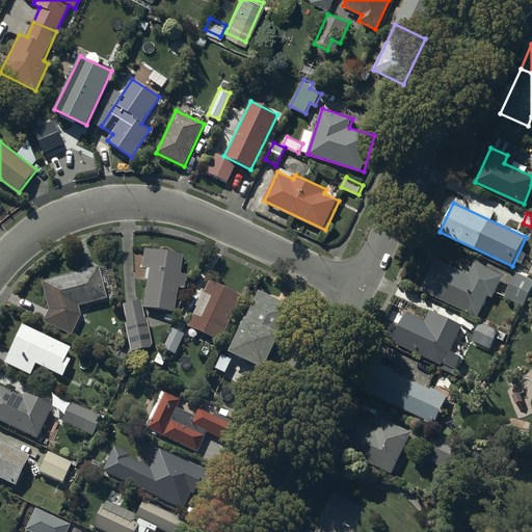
[(183,255),(145,249),(143,265),(151,266),(144,306),(176,311),(183,255)]
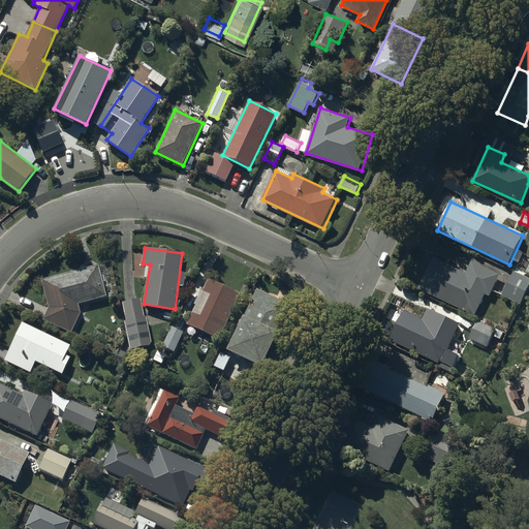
[(467,272),(434,257),(419,288),(476,314),(486,293),(491,296),(500,274),(472,261),(467,272)]
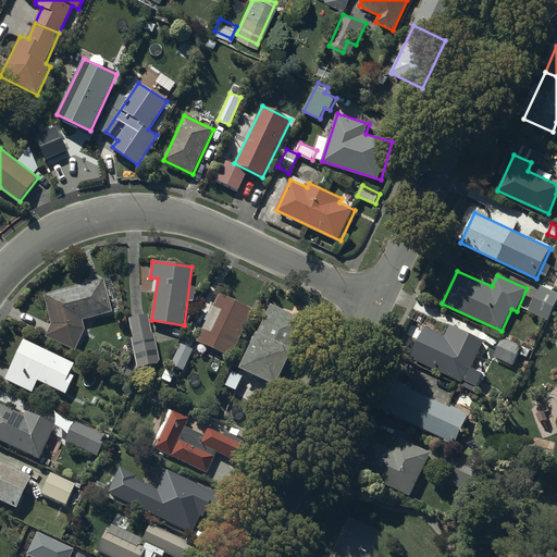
[(104,277),(44,295),(51,322),(46,335),(74,349),(85,327),(83,321),(114,312),(104,277)]
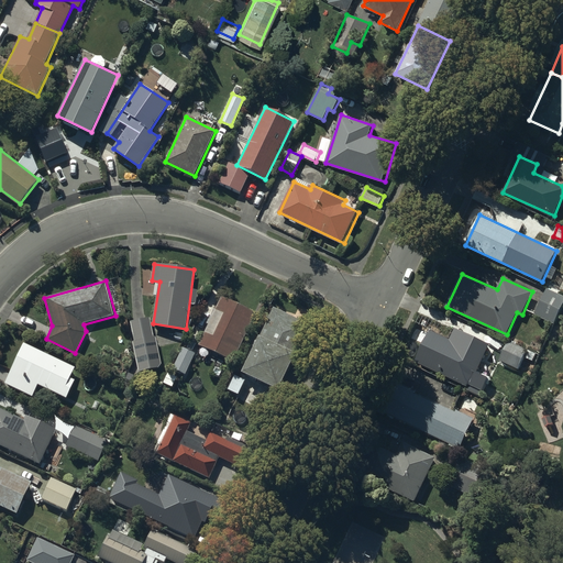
[(562,302),(562,294),(548,287),(536,313),(554,321),(562,302)]
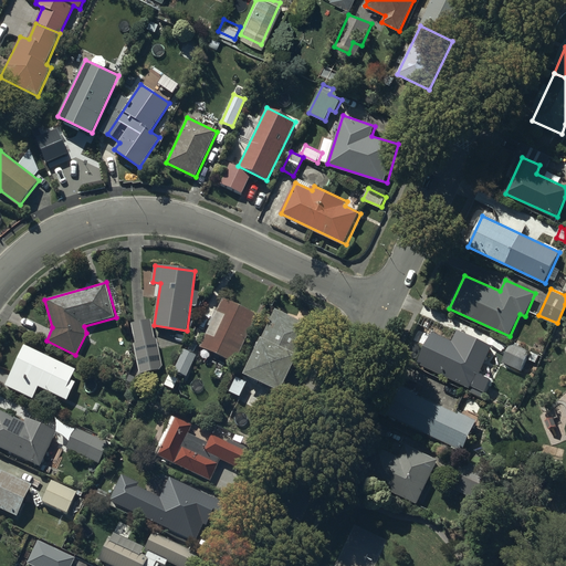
[(257,315),(221,299),(199,346),(236,363),(257,315)]
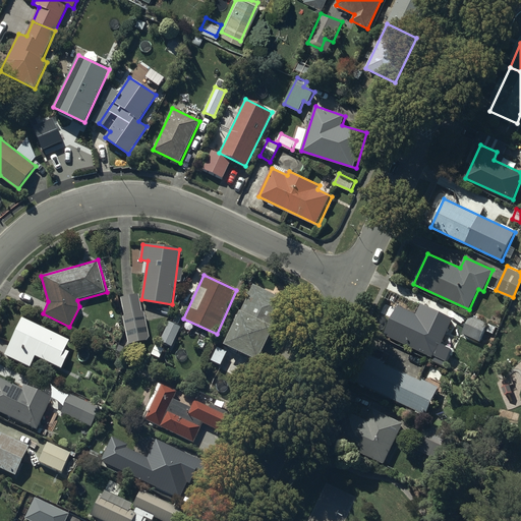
[(285,300),(251,284),(224,344),(257,359),(285,300)]
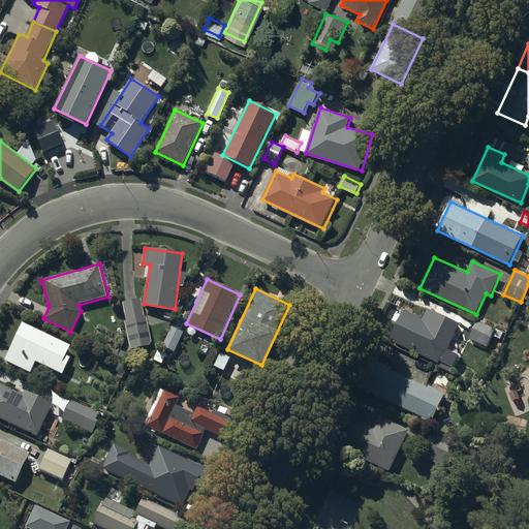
[(424,319),(404,310),(392,339),(443,362),(461,322),(429,308),(424,319)]
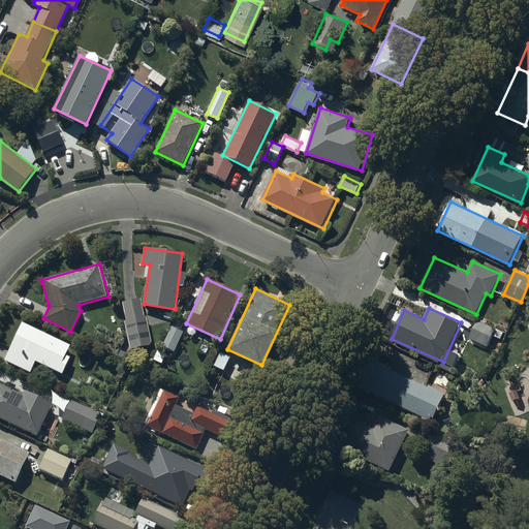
[(147,315),(125,319),(130,347),(141,345),(138,338),(151,336),(147,315)]
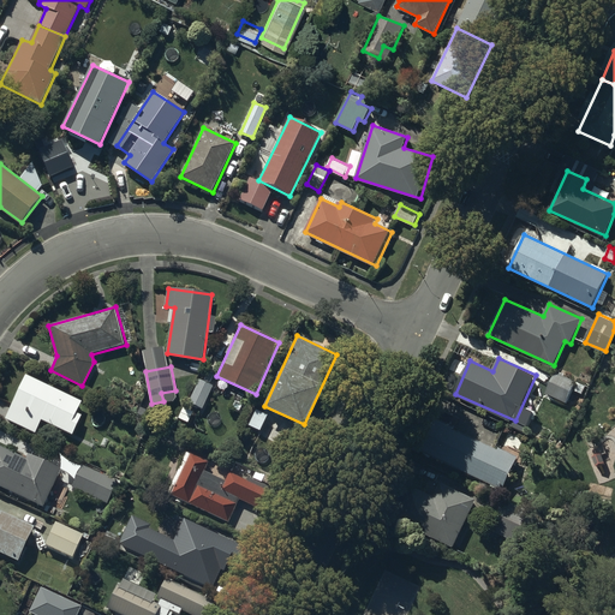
[(556,371),(547,393),(575,406),(586,384),(556,371)]
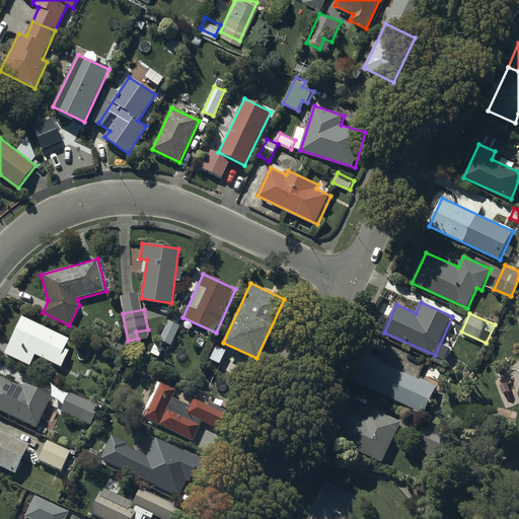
[(69,339),(22,316),(5,352),(31,364),(35,355),(62,367),(69,351),(65,348),(69,339)]
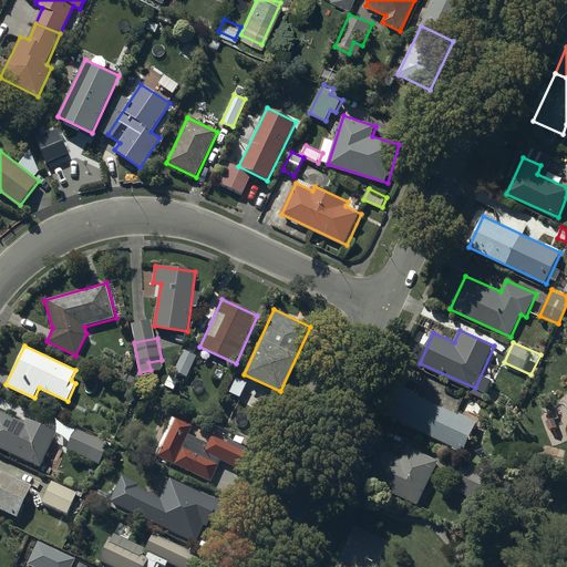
[(186,377),(195,354),(183,350),(173,371),(186,377)]
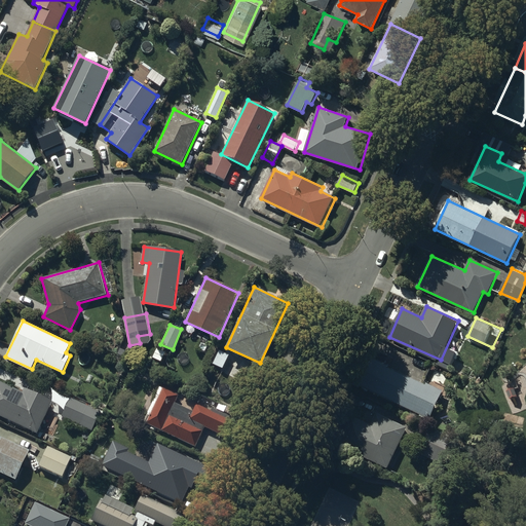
[(229,354),(218,349),(212,363),(222,368),(229,354)]
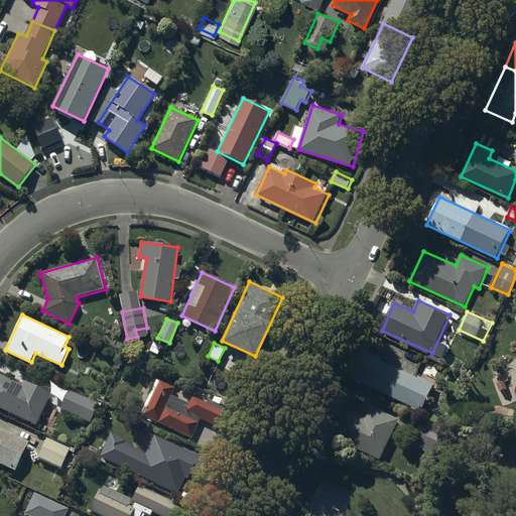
[(401,367),(365,351),(353,377),(389,394),(401,367)]
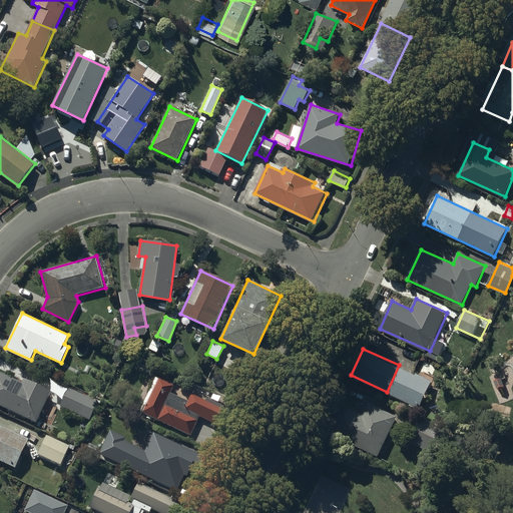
[(433,381),(399,365),(387,392),(421,407),(433,381)]
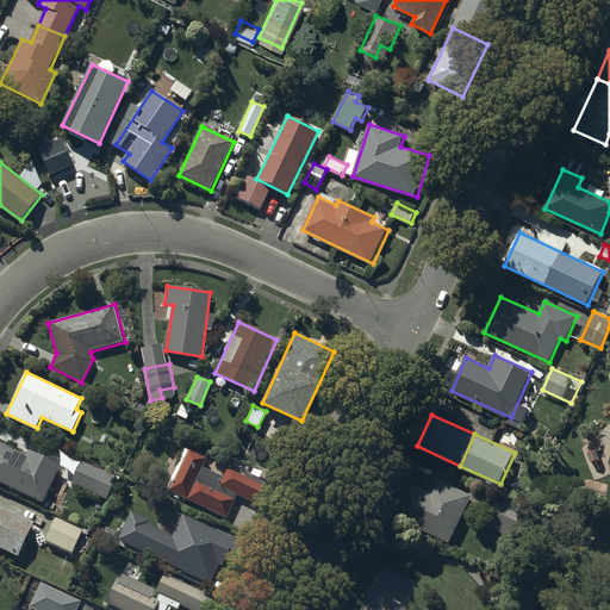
[(60,467),(0,440),(0,481),(44,502),(60,467)]
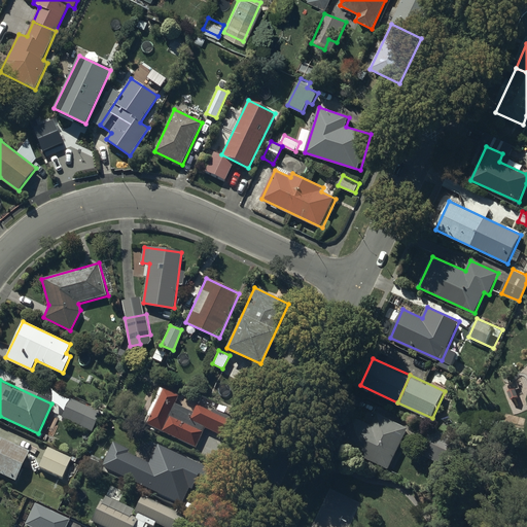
[(161,387),(144,424),(197,447),(205,428),(223,436),(232,419),(203,406),(199,414),(175,403),(178,395),(161,387)]
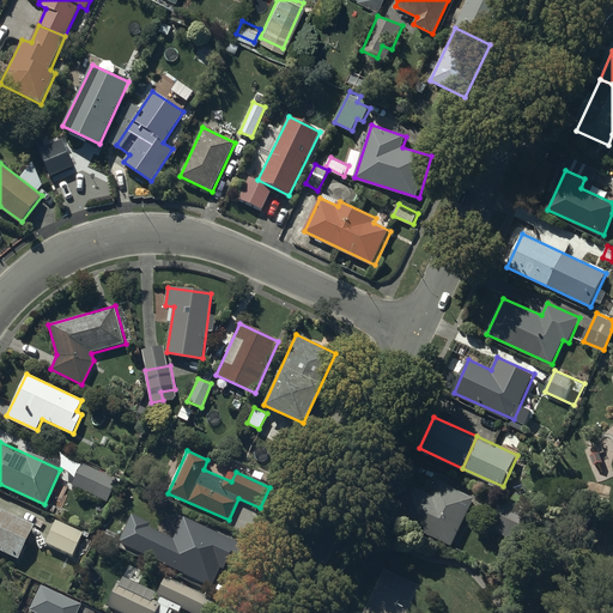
[(117,479),(83,462),(72,485),(107,502),(117,479)]
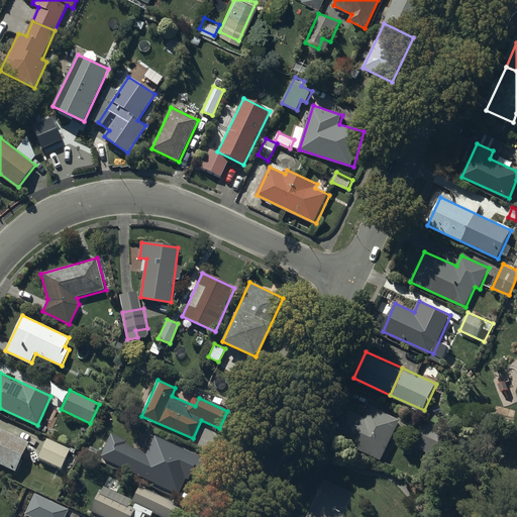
[(400,419),(371,406),(366,417),(344,408),(331,437),(383,459),(400,419)]
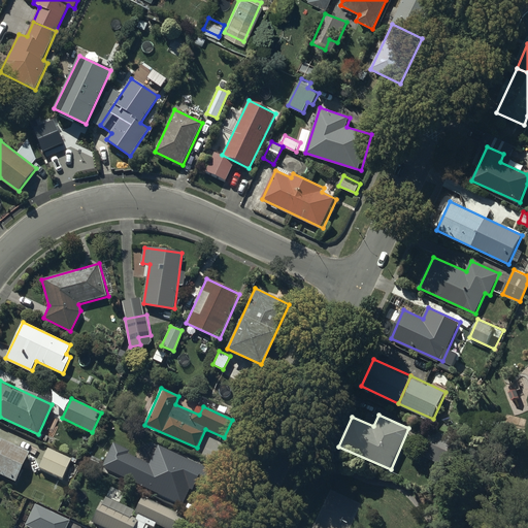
[(28,452),(0,439),(0,475),(14,483),(28,452)]
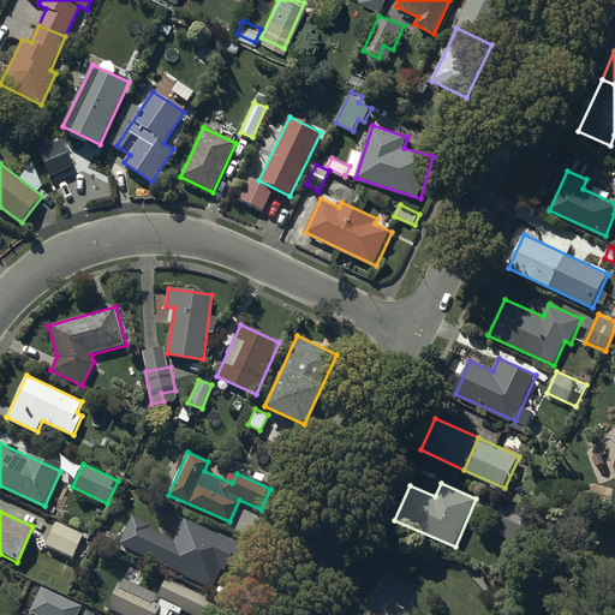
[(83,533),(55,521),(46,544),(72,556),(83,533)]
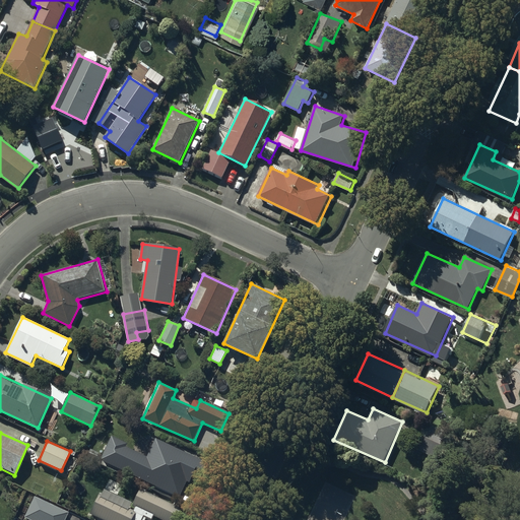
[(151,459),(115,442),(106,461),(165,488),(172,471),(189,479),(199,458),(159,441),(151,459)]
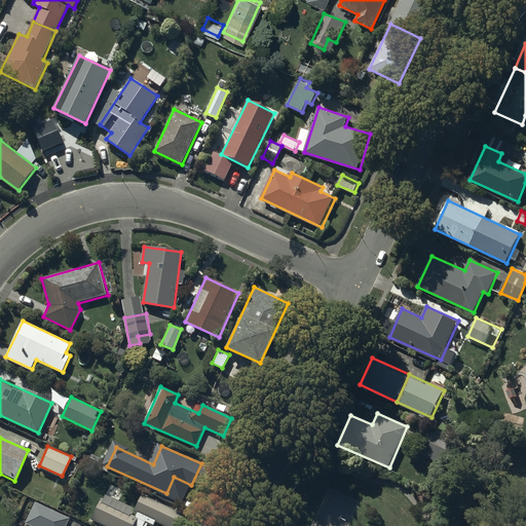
[(134,515),(101,500),(92,518),(109,525),(145,525),(149,520),(161,525),(176,525),(182,514),(142,495),(134,515)]
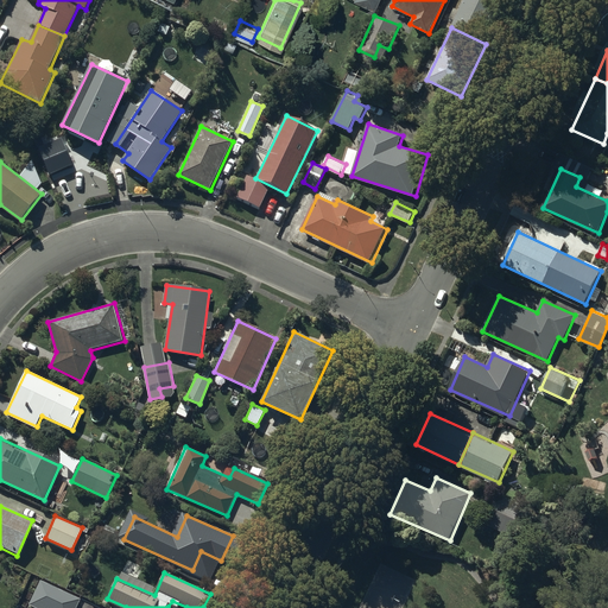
[(75,607),(81,599),(40,580),(30,605),(38,607),(75,607)]
